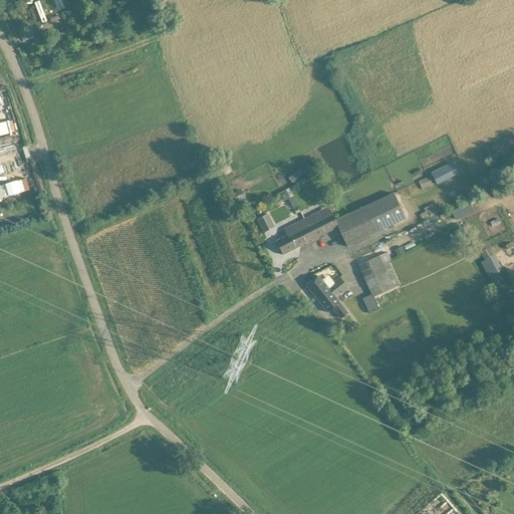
[(53,0),(56,10),(64,9),(62,0),(53,0)]
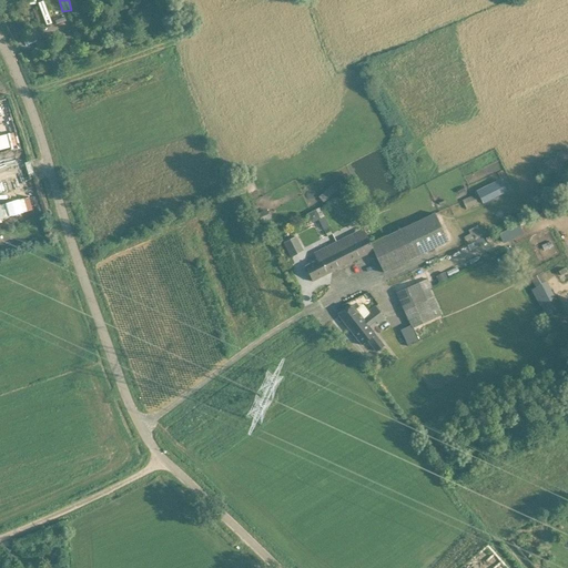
[(0,152),(11,150),(8,137),(0,138),(0,152)]
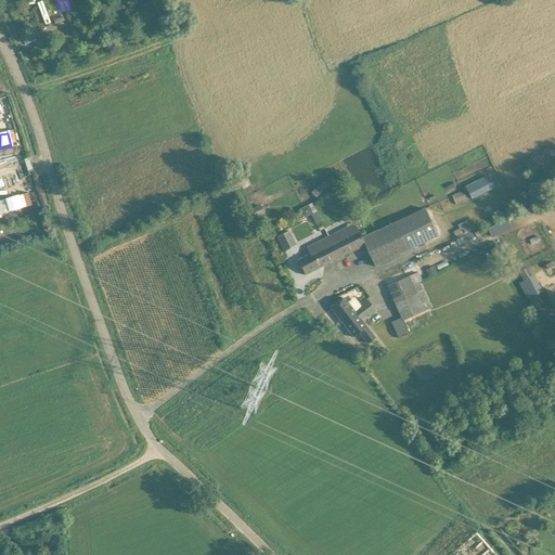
[(24,175),(15,176),(16,185),(5,188),(7,195),(27,191),(24,175)]
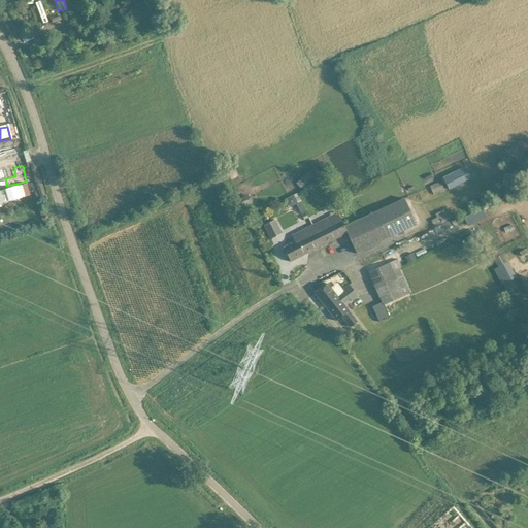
[(317,166),(308,172),(312,177),(321,171),(317,166)]
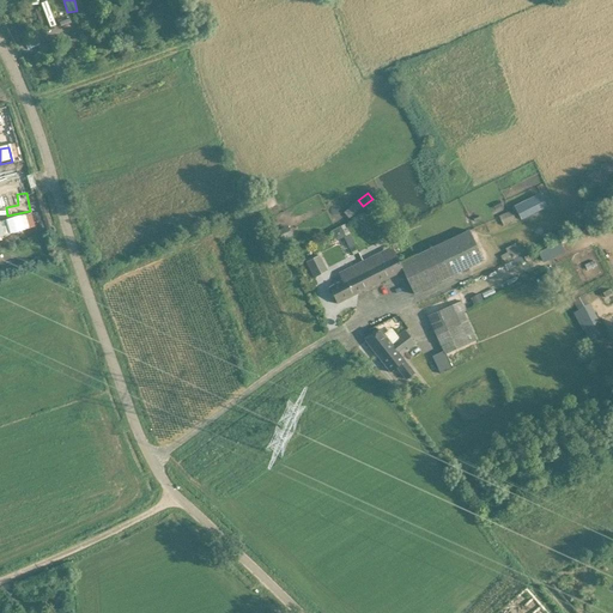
[(541,195),(516,208),(521,220),(547,207),(541,195)]
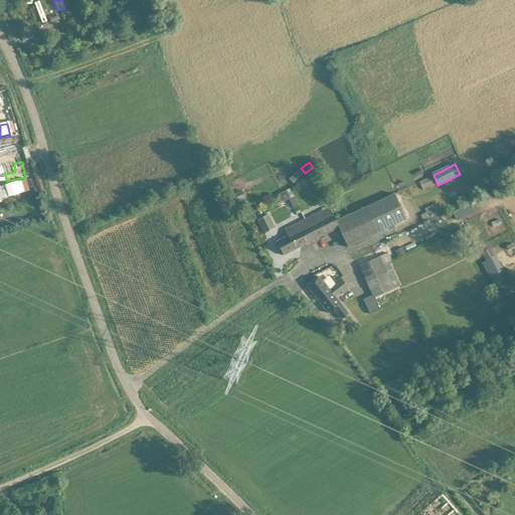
[(305,173),(301,168),(289,179),(294,183),(305,173)]
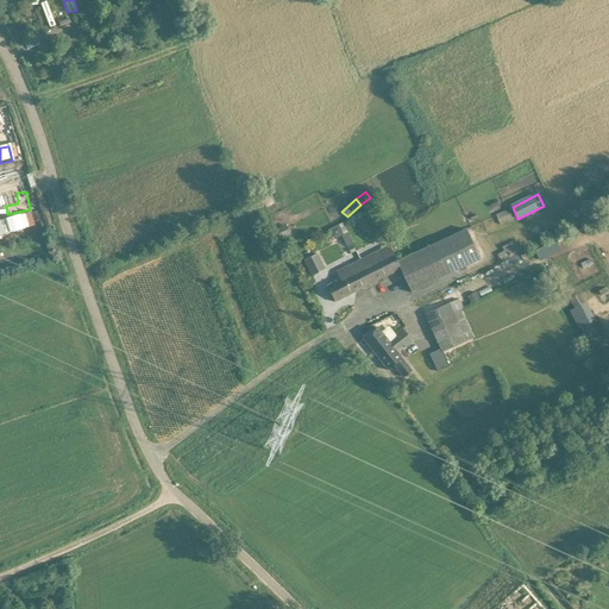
[(281,239),(292,234),(287,224),(276,228),(281,239)]
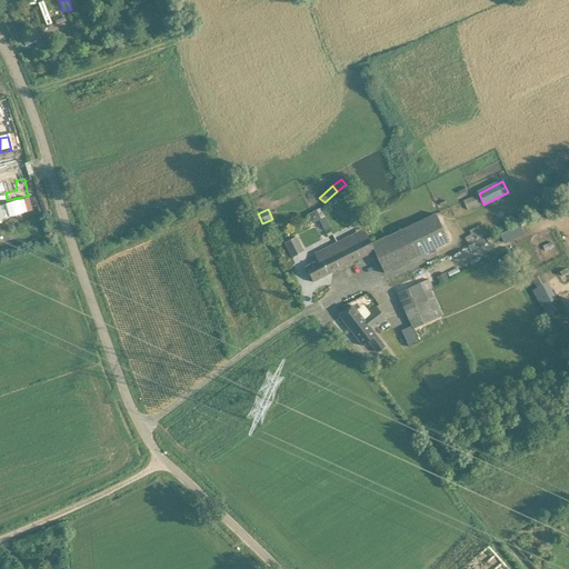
[(311,223),(319,220),(321,219),(317,210),(308,215),(311,223)]
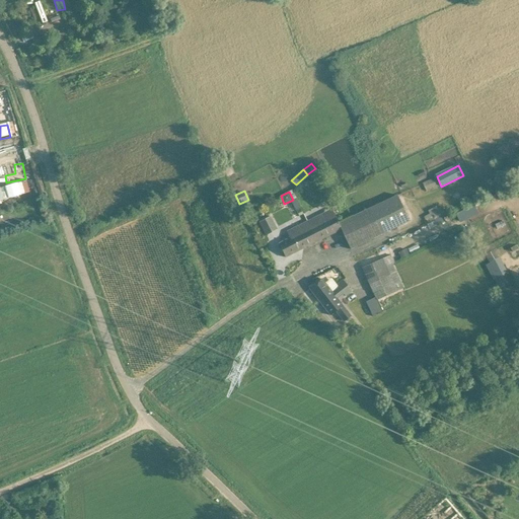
[(397,195),(370,208),(382,233),(410,220),(397,195)]
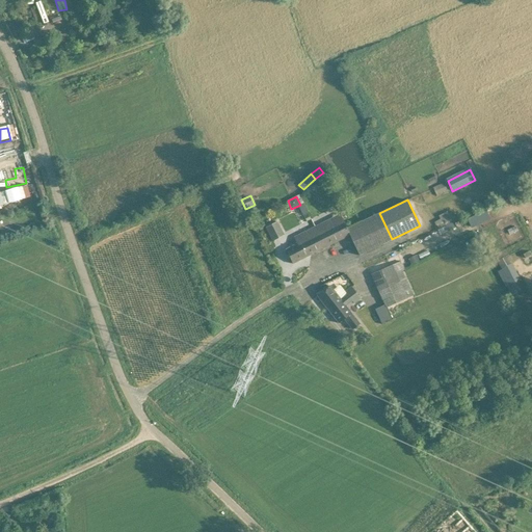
[(301,213),(308,210),(303,203),(300,205),(298,206),(301,213)]
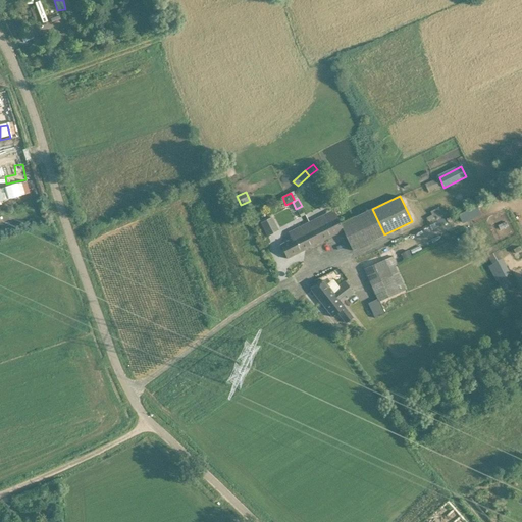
[(302,206),(296,209),(301,217),(306,215),(302,206)]
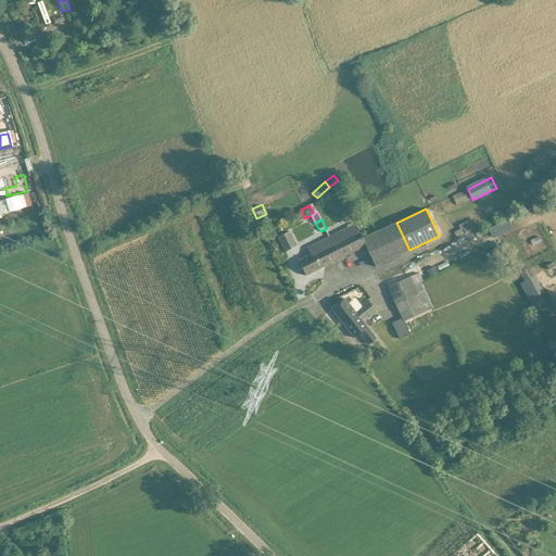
[(488,229),(492,239),(512,229),(507,220),(488,229)]
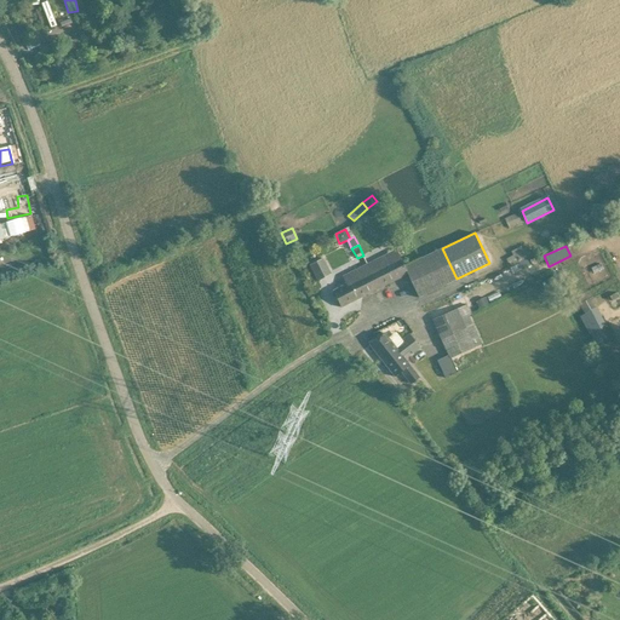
[(419,297),(457,279),(442,248),(405,267),(408,274),(419,297)]
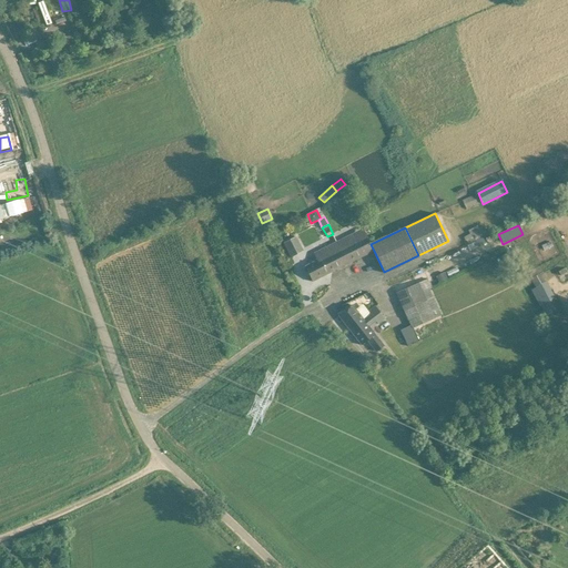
[(358,239),(355,232),(336,242),(347,264),(374,251),(371,244),(366,235),(358,239)]
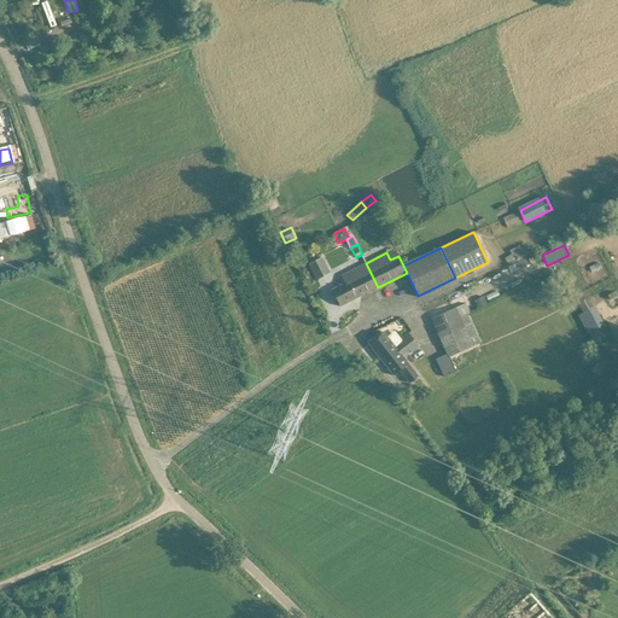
[(316,261),(309,264),(312,268),(316,279),(324,275),(316,261)]
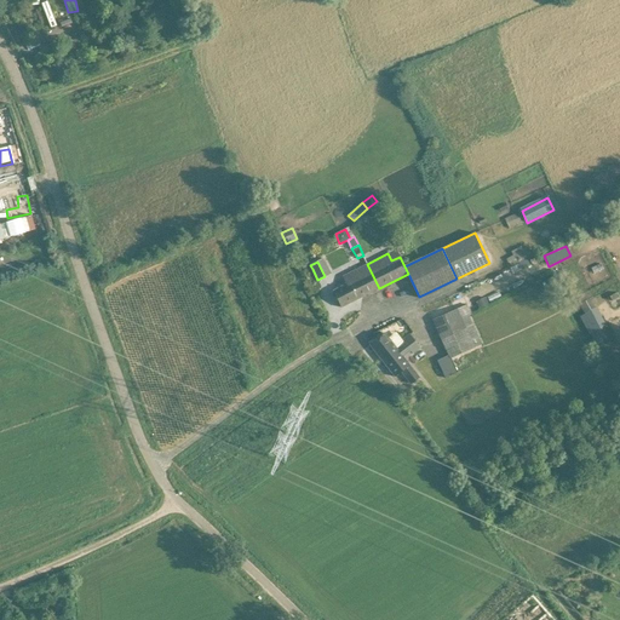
[(595,274),(604,269),(601,263),(592,268),(595,274)]
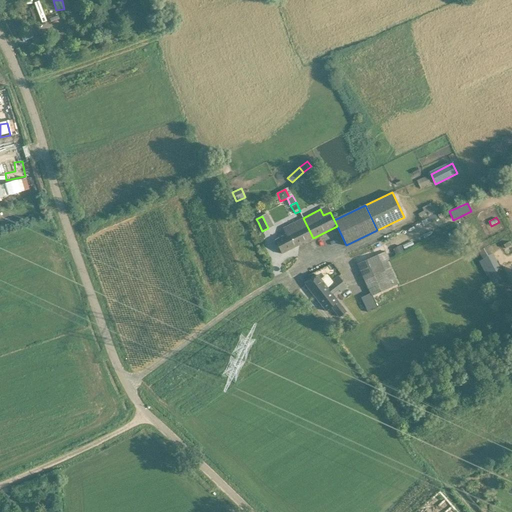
[(282,254),(313,238),(303,218),(283,228),(286,234),(275,240),(282,254)]
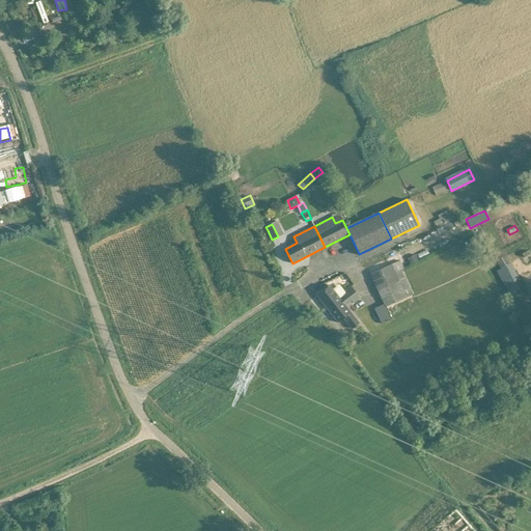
[(525,257),(530,254),(528,249),(522,252),(525,257)]
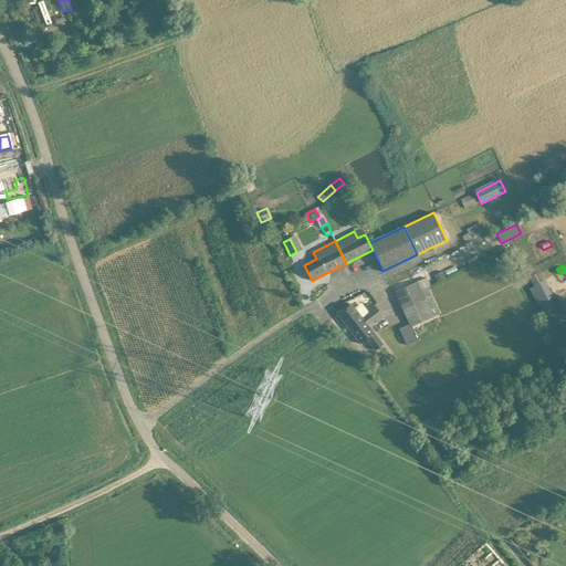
[(439,282),(447,278),(443,271),(436,275),(439,282)]
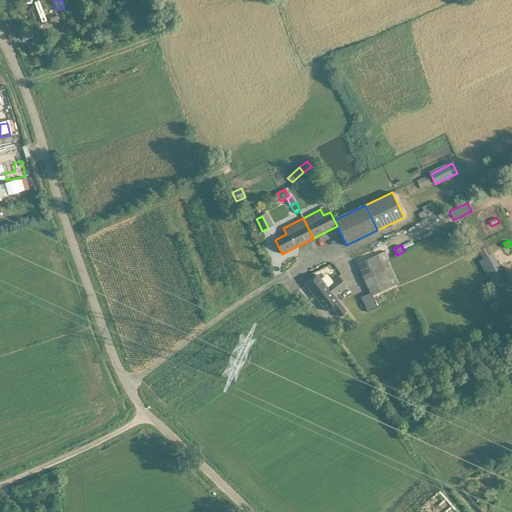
[(385,271),(391,286),(398,284),(388,261),(390,260),(386,251),(377,255),(381,263),(385,271)]
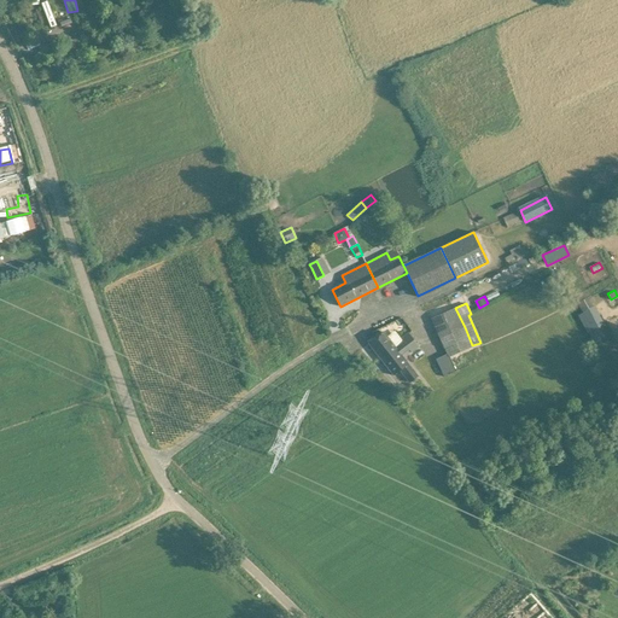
[(455,308),(431,319),(439,338),(448,354),(436,359),(444,377),(456,371),(449,356),(472,345),(465,327),(460,318),(455,308)]
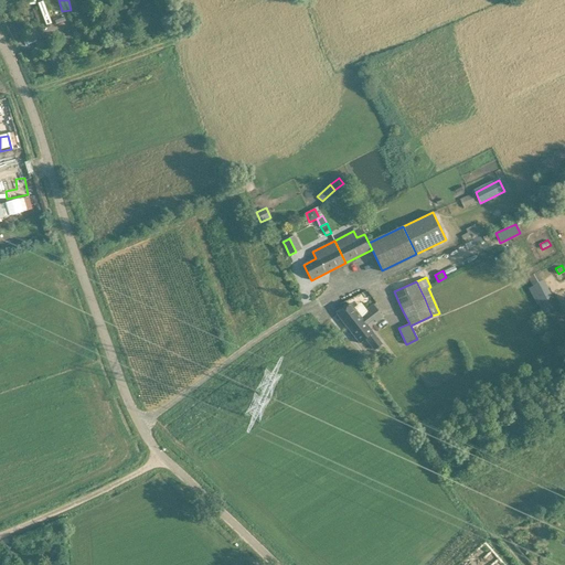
[(541,281),(529,288),(537,305),(550,297),(541,281)]
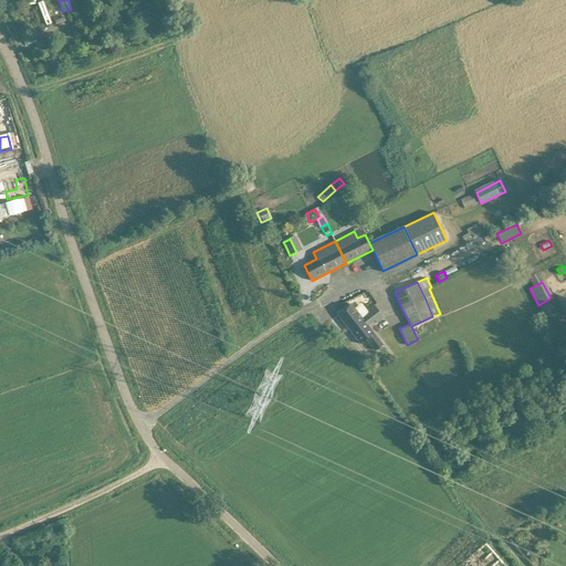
[(352,304),(337,314),(352,333),(365,322),(355,308),(352,304)]
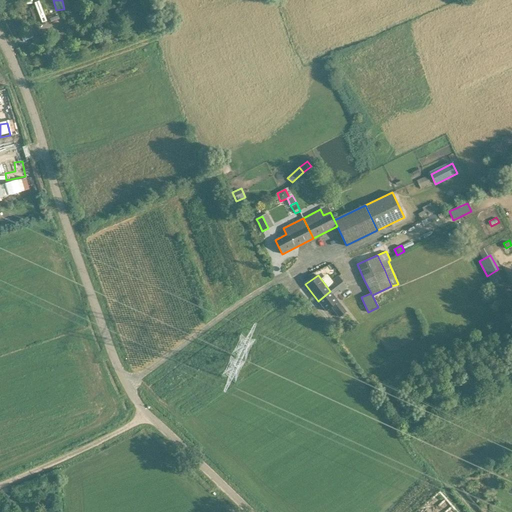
[(338,276),(332,281),(337,286),(343,282),(338,276)]
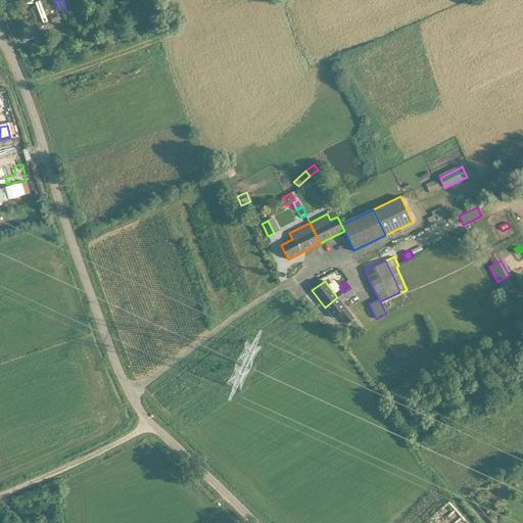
[(350,288),(344,292),(346,295),(348,298),(354,293),(350,288)]
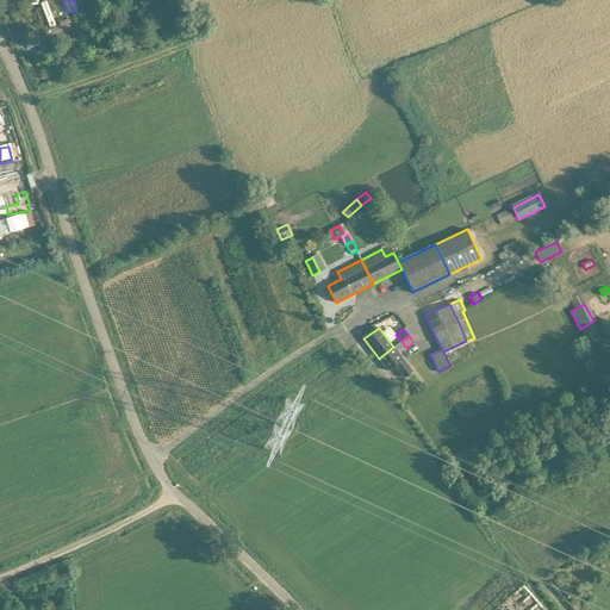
[(393,347),(379,359),(388,371),(396,366),(404,378),(412,372),(403,359),(397,350),(393,347)]
